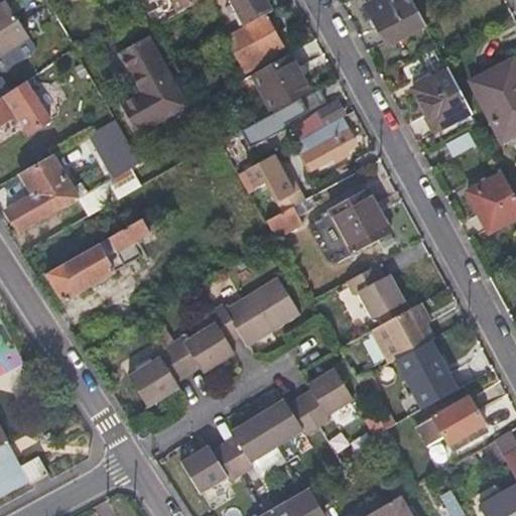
[(139,0),(148,16),(159,10),(153,0),(139,0)]
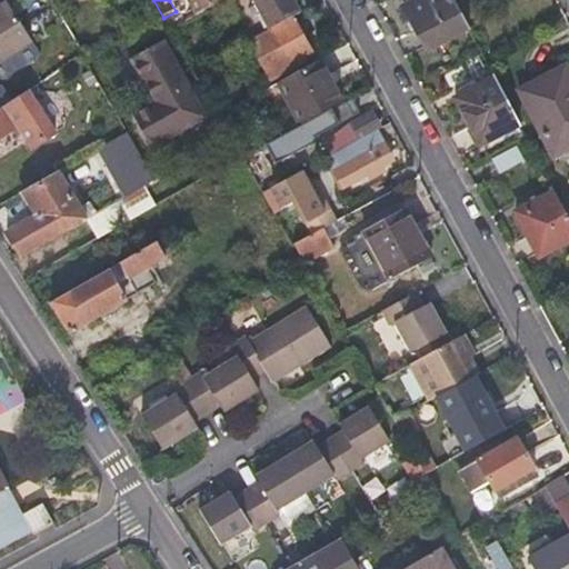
[(222,0),(187,0),(197,16),(222,0)]
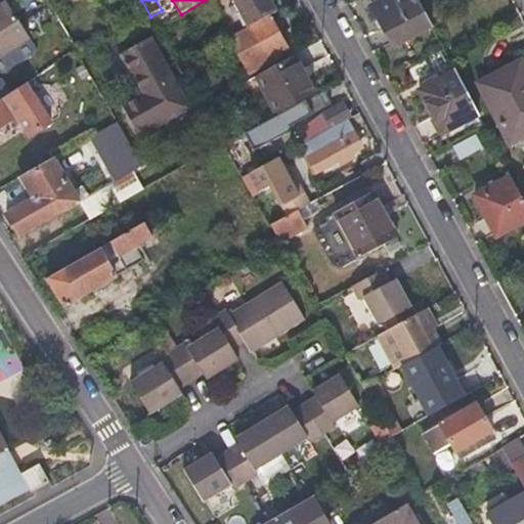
[(232,0),(248,27),(275,10),(269,0),(232,0)]
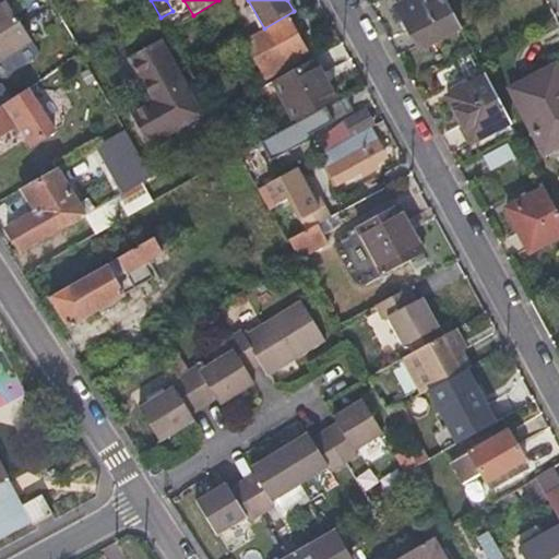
[(420,49),(462,28),(447,0),(409,0),(397,7),(420,49)]
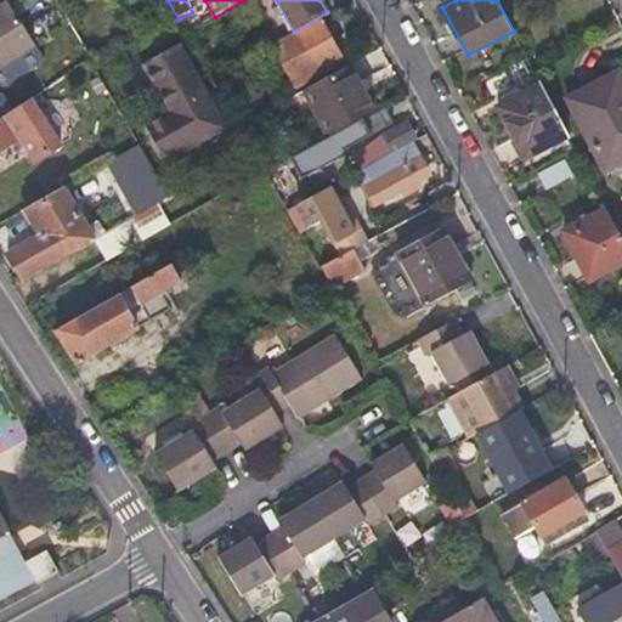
[(0,69),(34,50),(7,6),(0,10),(0,69)]
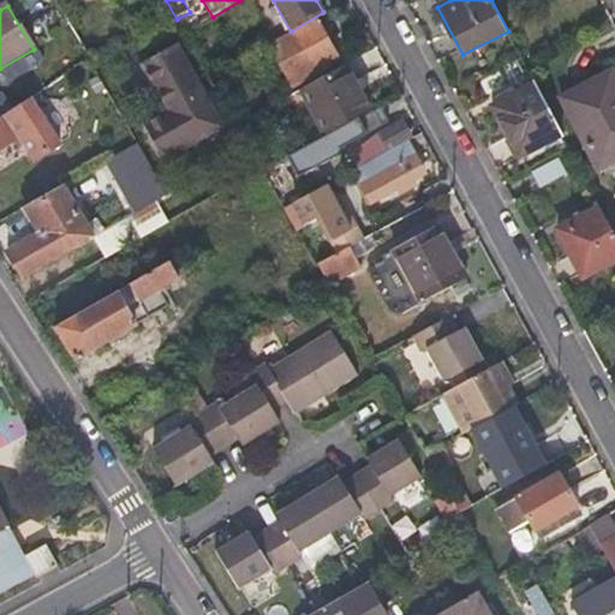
[(336,58),(316,22),(270,46),(293,87),(323,71),(320,67),(336,58)]
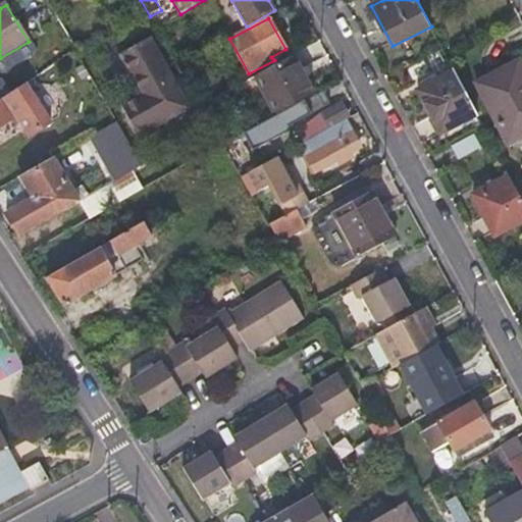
[(190,110),(150,42),(121,57),(145,99),(124,109),(141,138),(190,110)]
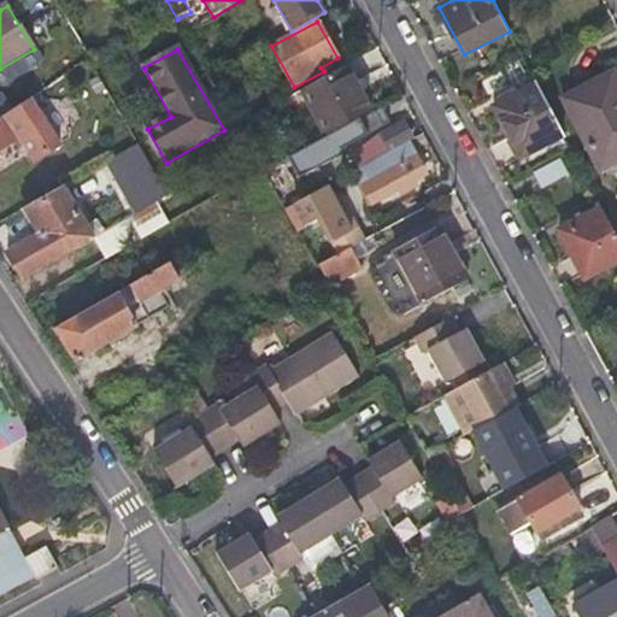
[(210,76),(216,88),(247,71),(241,60),(210,76)]
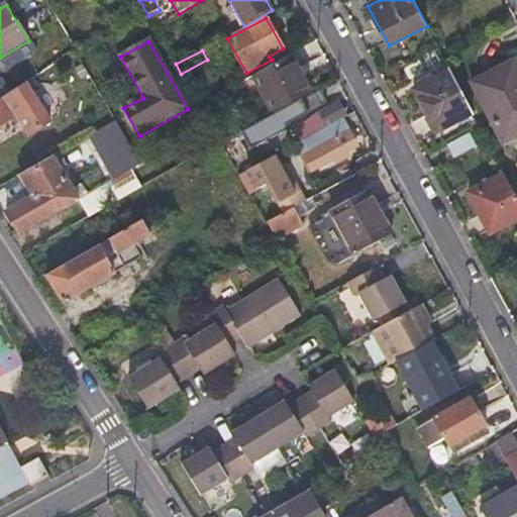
[(310,93),(290,57),(256,74),(278,110),(310,93)]
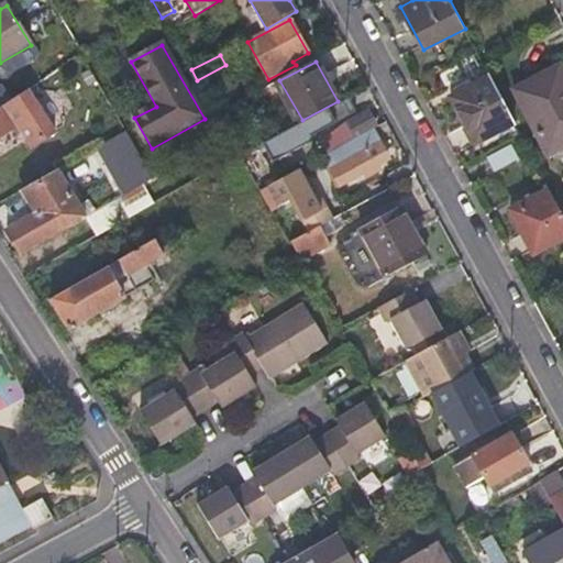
[(548,157),(562,148),(562,77),(559,68),(512,91),(548,157)]
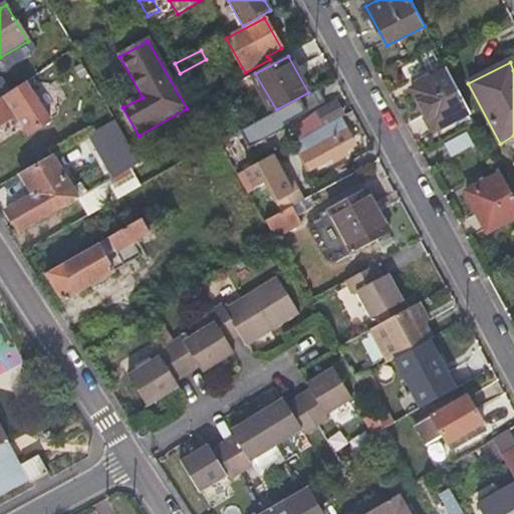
[(435,132),(471,113),(449,70),(413,89),(435,132)]
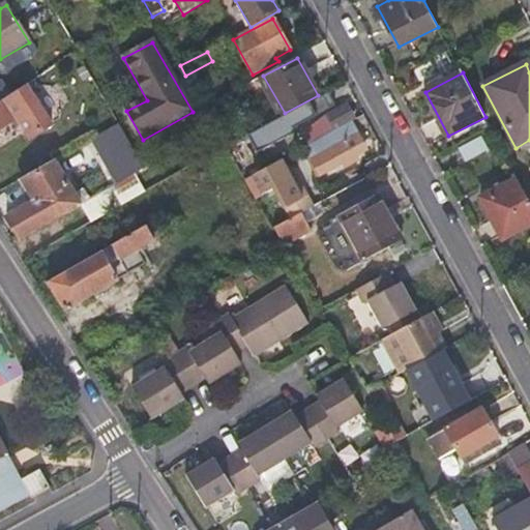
[(0,101),(0,128),(18,118),(31,140),(53,127),(28,86),(0,101)]
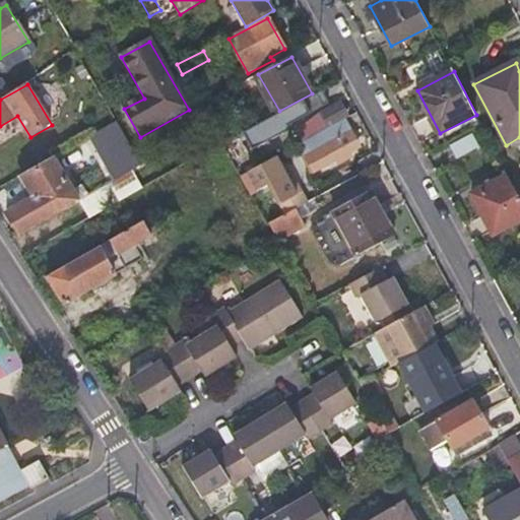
[(311,101),(309,98),(244,133),(253,149),(289,128),(288,126),(327,105),(322,95),(311,101)]
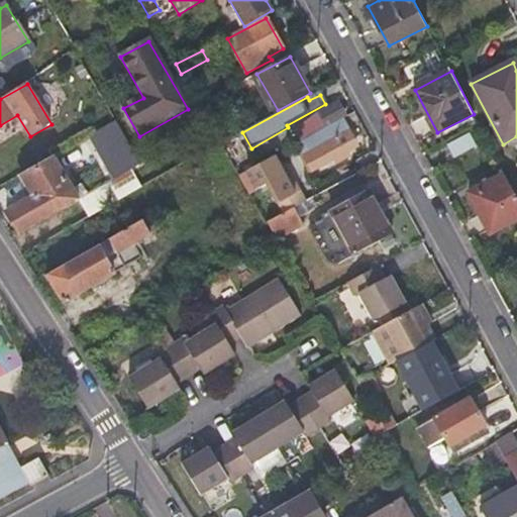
[(340,118),(346,114),(338,99),(320,108),(305,124),(310,134),(340,118)]
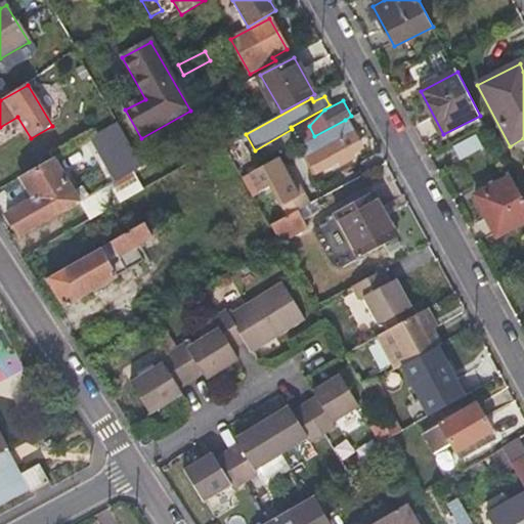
[(314,136),(303,142),(309,155),(308,158),(315,171),(359,147),(345,120),(314,136)]
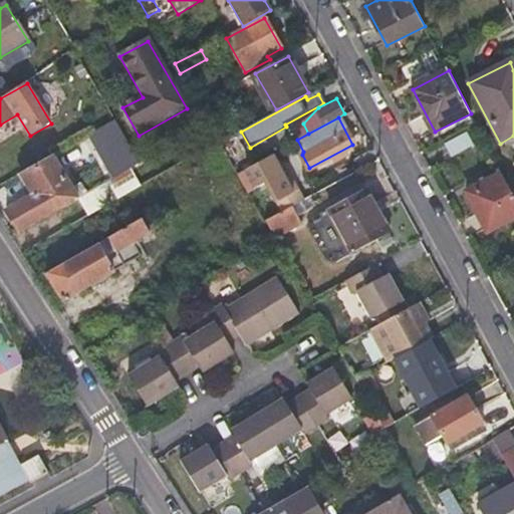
[(133,150),(114,118),(88,134),(103,161),(108,159),(110,163),(133,150)]
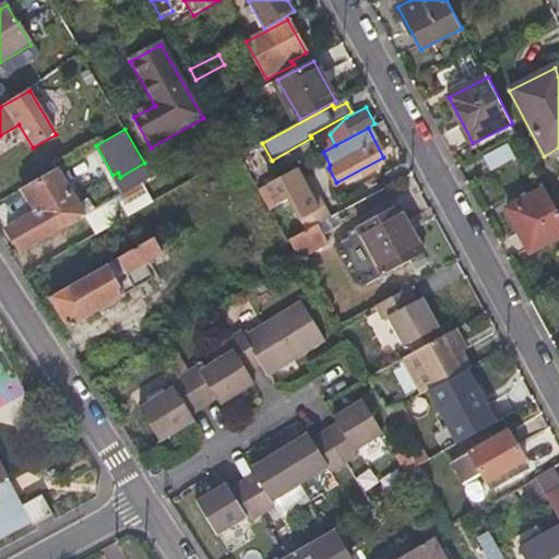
[(490,169),(516,161),(510,144),(485,153),(490,169)]
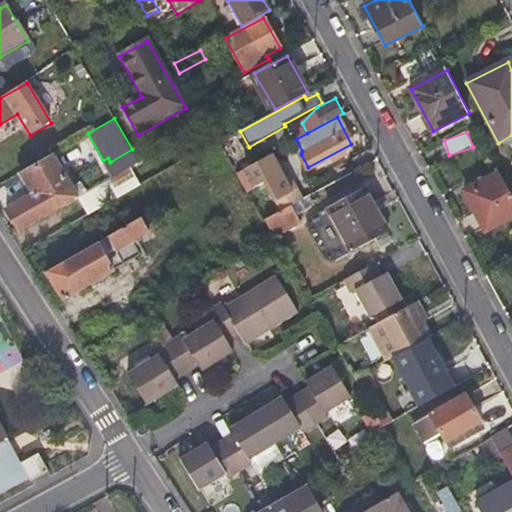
[(52,153),(21,171),(34,193),(7,209),(20,231),(51,213),(78,197),(52,153)]
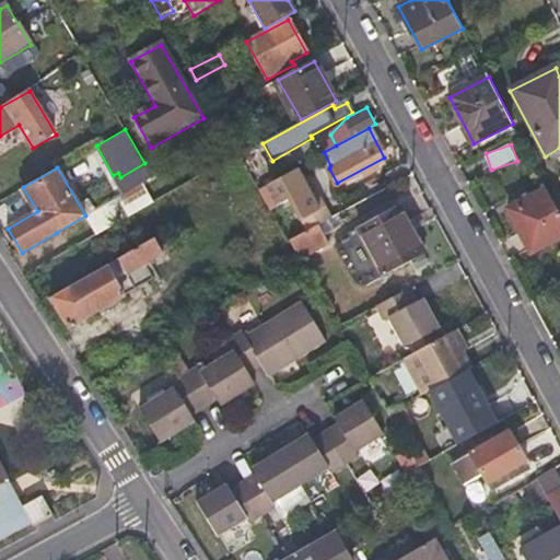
[(318,209),(296,168),(277,178),(300,220),(318,209)]
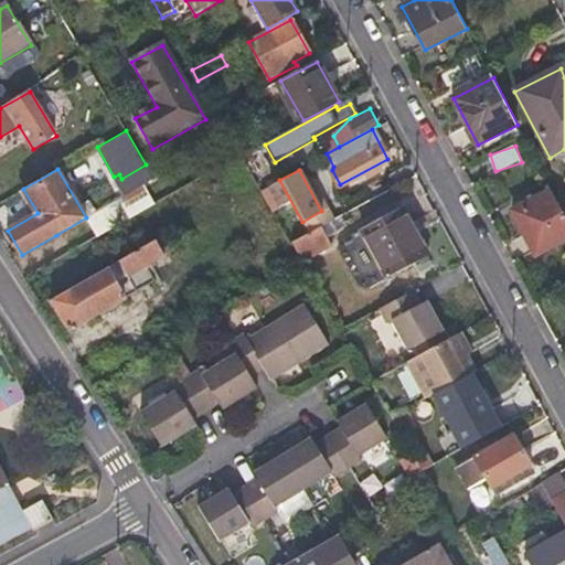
[(260,190),(276,217),(287,211),(278,195),(281,193),(275,181),(260,190)]
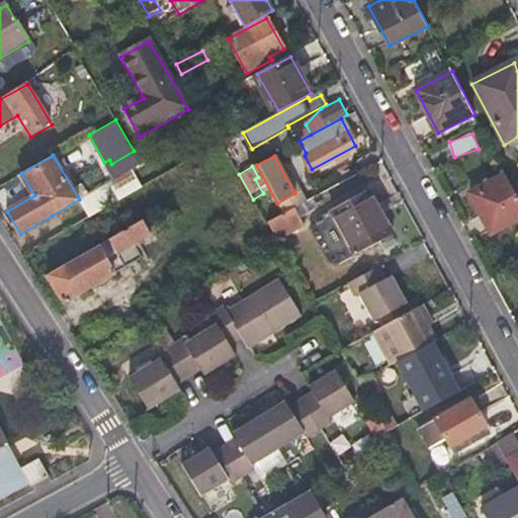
[(492,234),(517,221),(517,197),(506,176),(470,194),(492,234)]
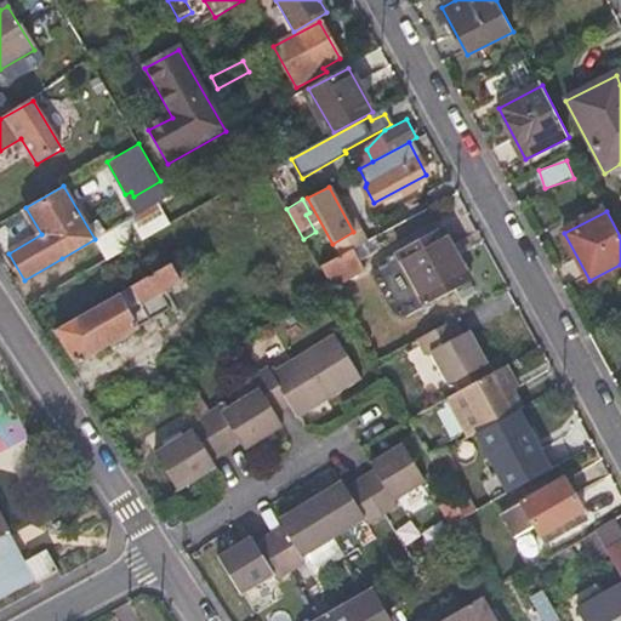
[(455,254),(439,226),(394,250),(423,303),(482,273),(467,248),(455,254)]
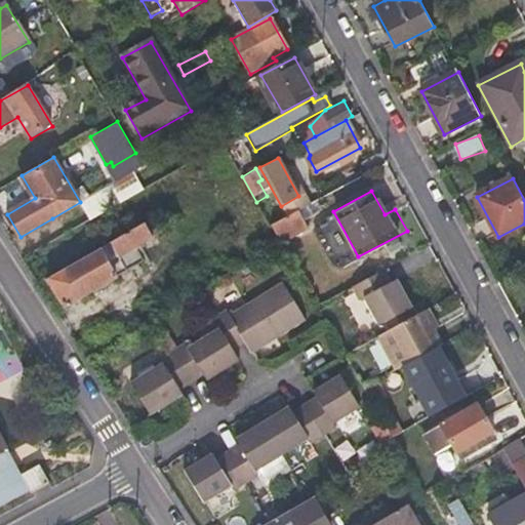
[(52,218),(63,236),(105,212),(94,195),(80,202),(52,218)]
